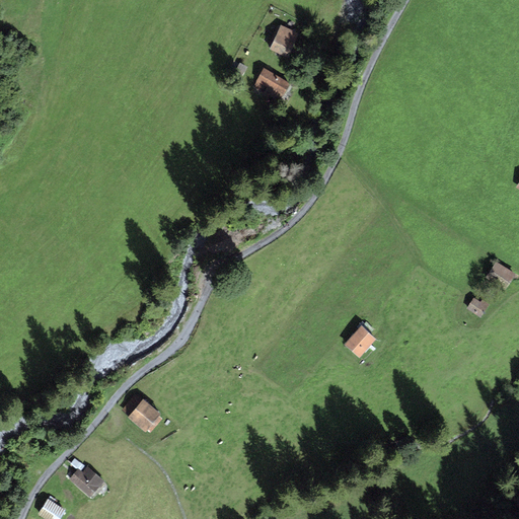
[(298,33),(280,25),(270,50),(288,58),(298,33)]
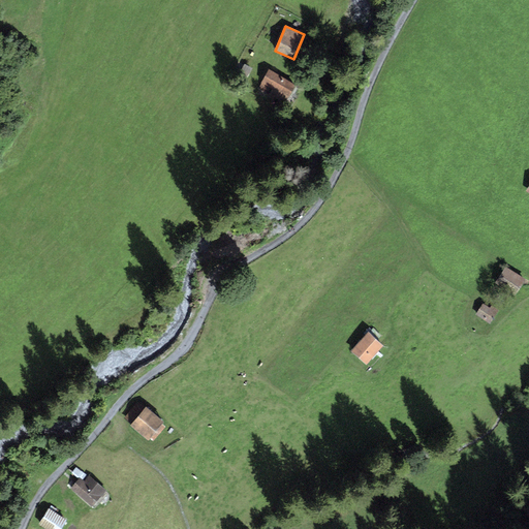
[(296,86),(269,70),(257,90),(269,95),(267,98),(283,107),(296,86)]
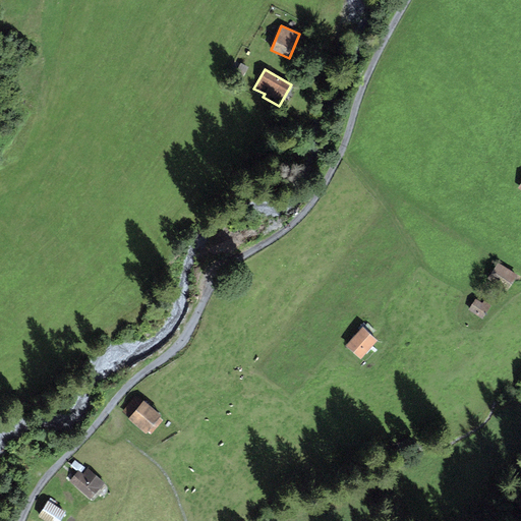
[(518,275),(498,263),(487,279),(508,291),(518,275)]
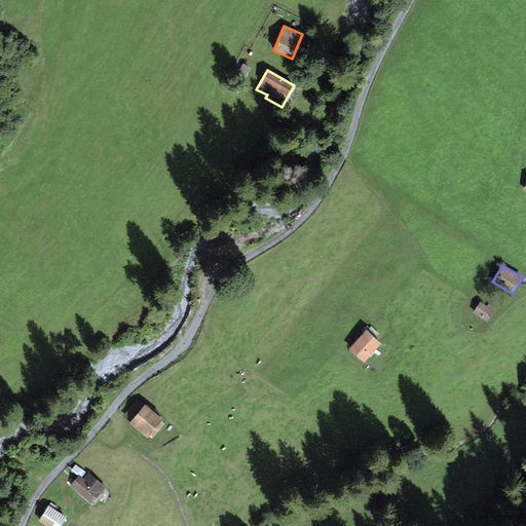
[(487,306),(480,302),(473,313),(488,323),(497,307),(490,303),(487,306)]
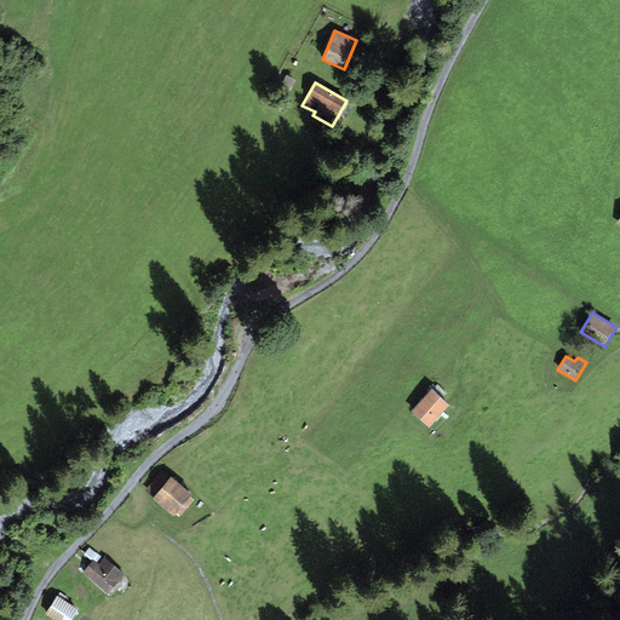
[(449,405),(432,390),(412,412),(428,428),(449,405)]
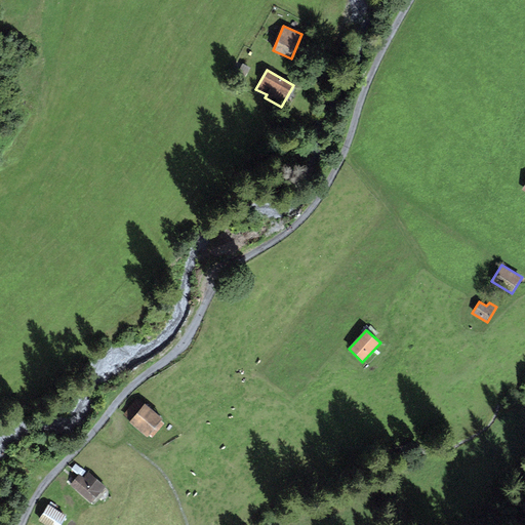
[(162,420),(136,399),(122,415),(148,437),(149,436),(153,438),(164,423),(161,421),(162,420)]
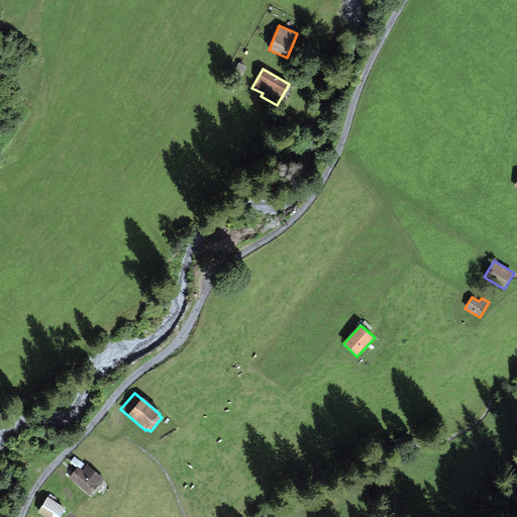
[(104,480),(87,466),(82,471),(78,467),(69,478),(90,496),(104,480)]
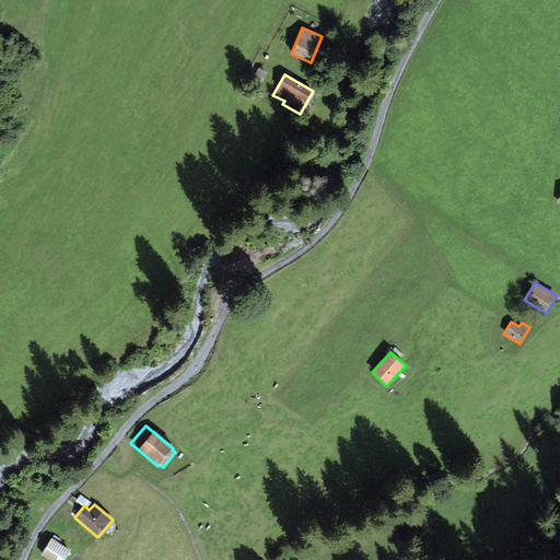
[(65,559),(71,551),(51,538),(41,556),(47,559),(65,559)]
